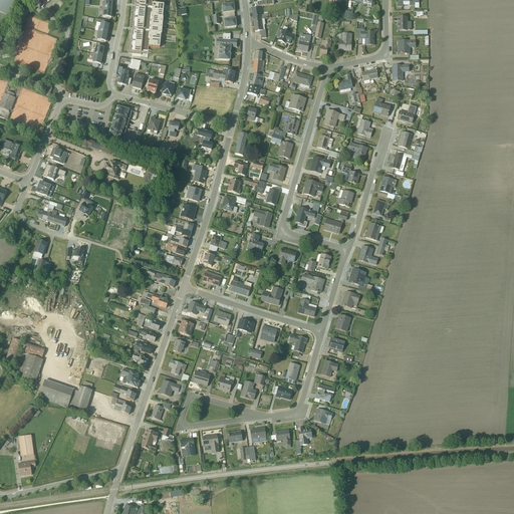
[(0,0),(0,22),(6,24),(6,23),(9,17),(16,0),(0,0)]
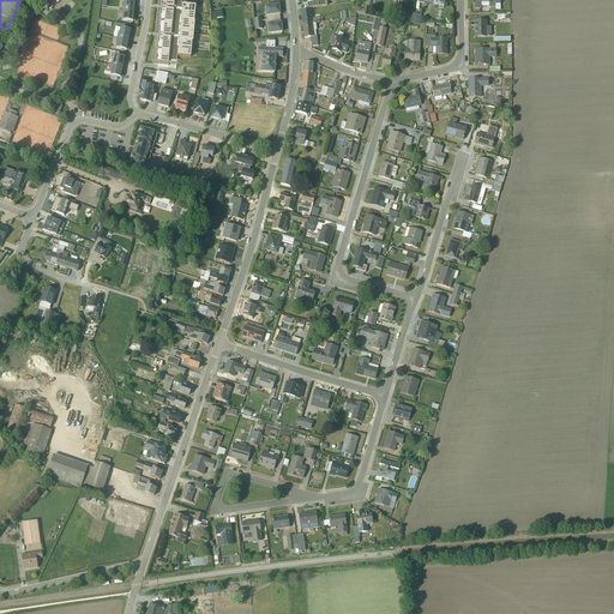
[(122,5),(121,10),(133,11),(134,5),(136,5),(137,1),(128,0),(124,0),(124,5),(122,5)]
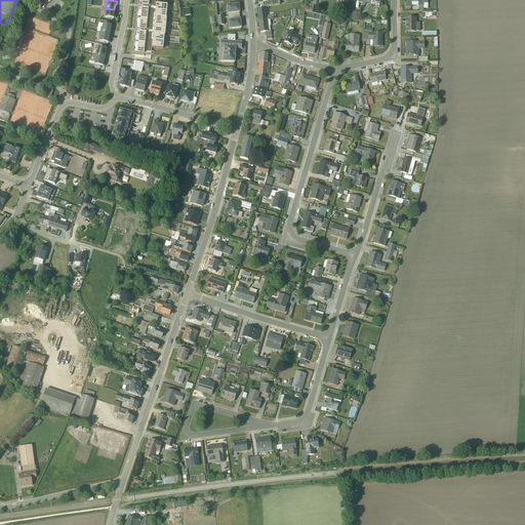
[(166,18),(167,5),(156,4),(154,0),(137,0),(132,52),(154,54),(154,52),(151,51),(151,48),(163,49),(164,36),(165,36),(166,18)]
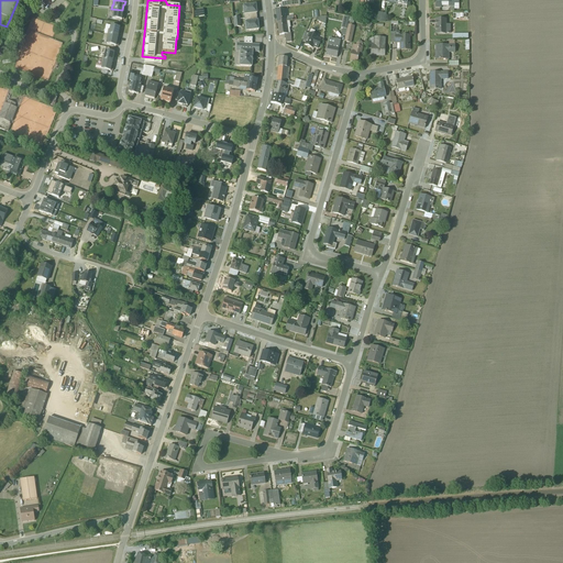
[(434,0),(435,9),(441,9),(441,3),(448,3),(448,8),(450,8),(450,12),(454,12),(454,10),(459,10),(457,0),(434,0)]
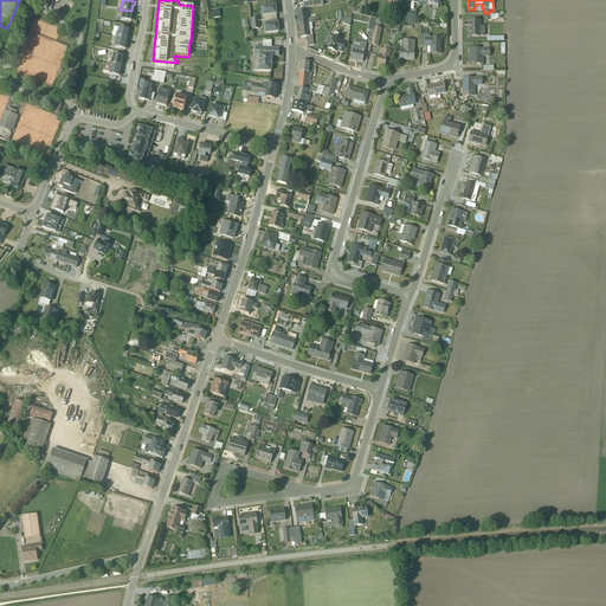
[(262,7),(263,20),(277,19),(276,14),(275,5),(262,7)]
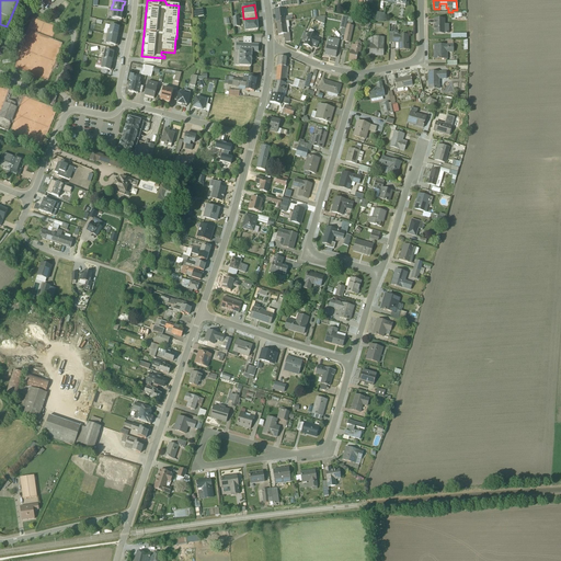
[(112,14),(112,19),(123,20),(123,16),(122,16),(122,10),(111,9),(111,14),(112,14)]
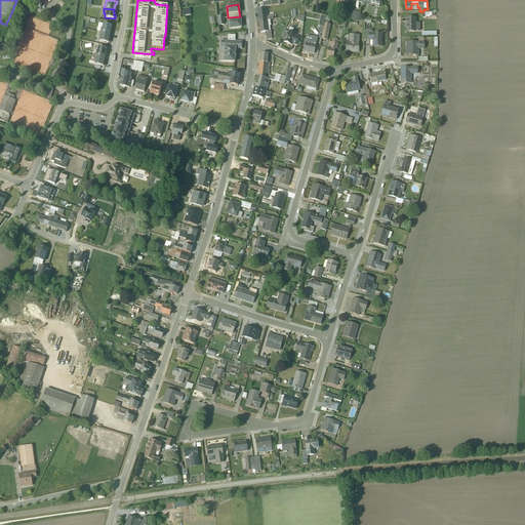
[(256,10),(258,22),(270,19),(274,19),(273,14),(267,15),(266,8),(256,10)]
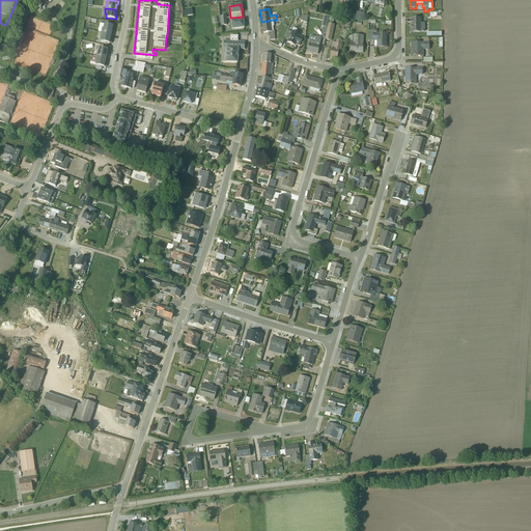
[(364,14),(357,12),(355,21),(363,21),(364,20),(365,20),(366,18),(364,18),(364,14)]
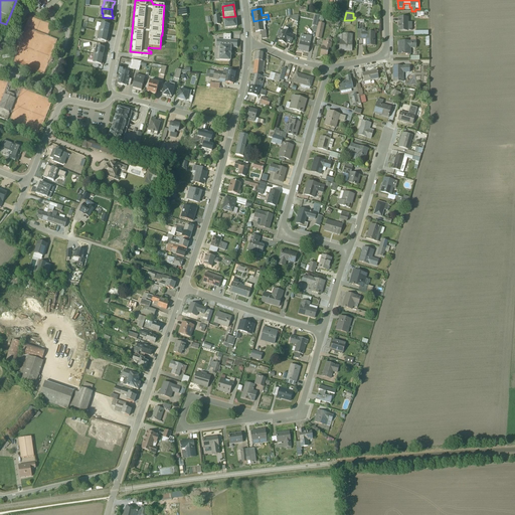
[(235,16),(223,17),(225,28),(236,27),(235,19),(235,16)]
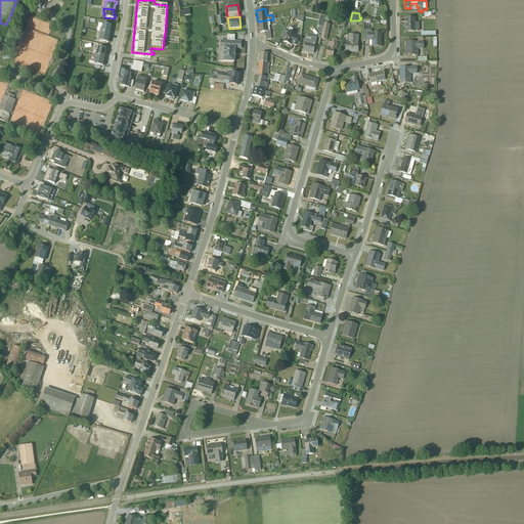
[(416,32),(419,32),(419,24),(416,24),(416,18),(405,18),(405,32),(416,32)]
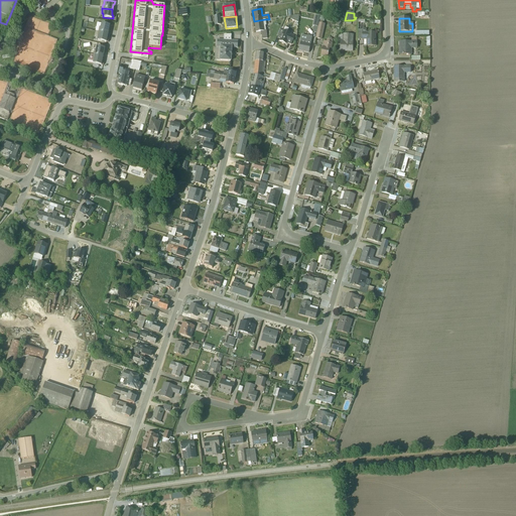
[(265,19),(254,21),(256,32),(260,32),(260,36),(261,35),(262,39),(267,38),(265,26),(266,26),(265,19)]
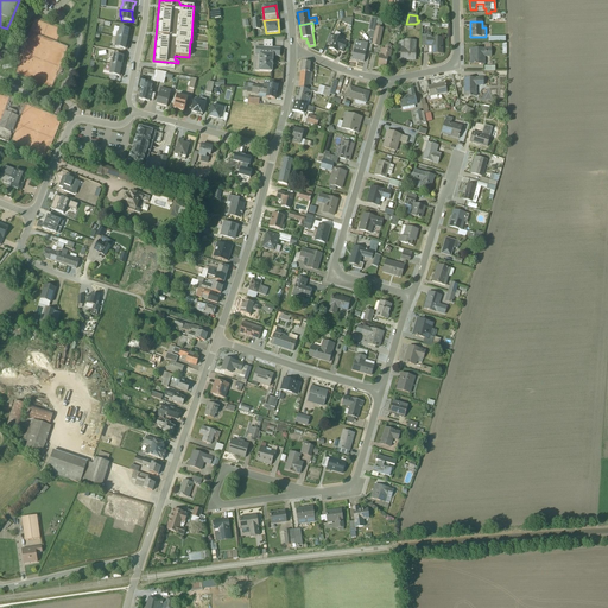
[(118,31),(115,37),(127,40),(128,35),(131,35),(131,30),(119,27),(119,32),(118,31)]
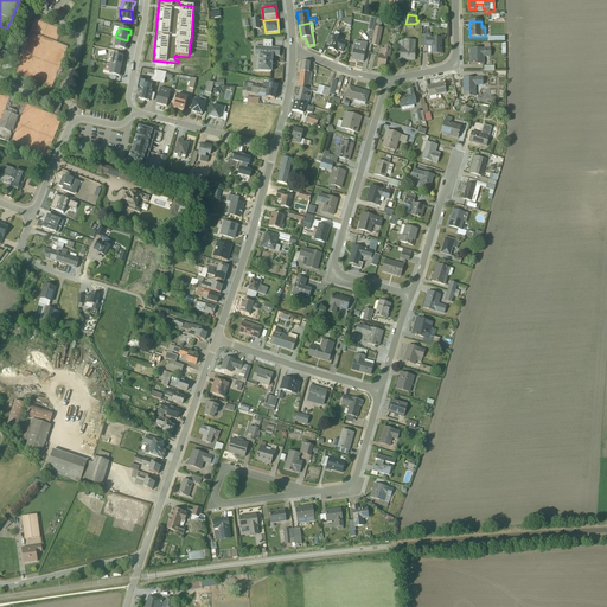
[(383,30),(375,27),(371,43),(371,46),(378,48),(383,30)]
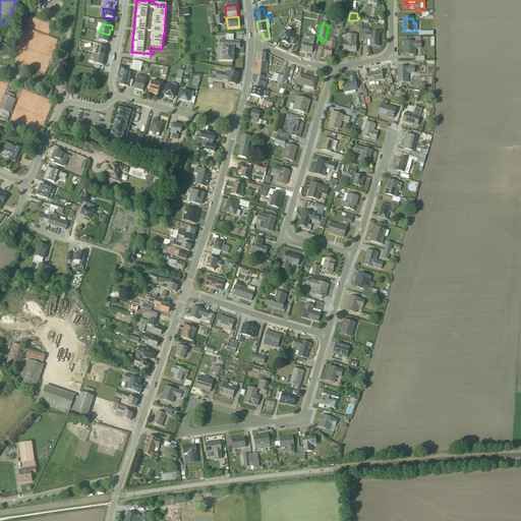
[(284,37),(282,42),(284,43),(284,44),(285,45),(287,44),(287,43),(293,45),(296,39),(297,37),(293,36),(294,34),(293,33),(291,32),(290,32),(291,30),(288,27),(286,32),(286,31),(283,36),(284,37)]
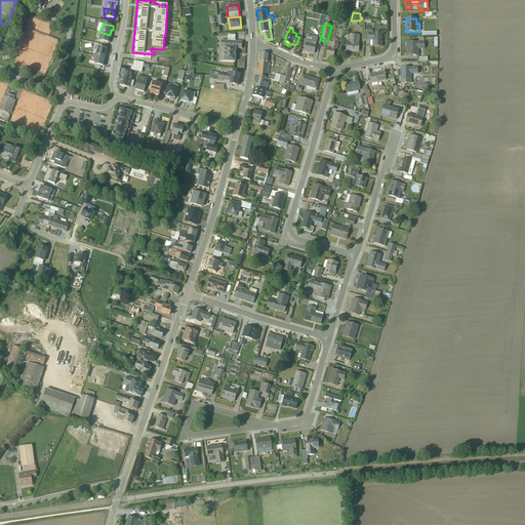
[(372,47),(381,47),(381,34),(372,34),(372,30),(368,30),(368,31),(364,31),(364,40),(368,40),(368,41),(372,41),(372,47)]
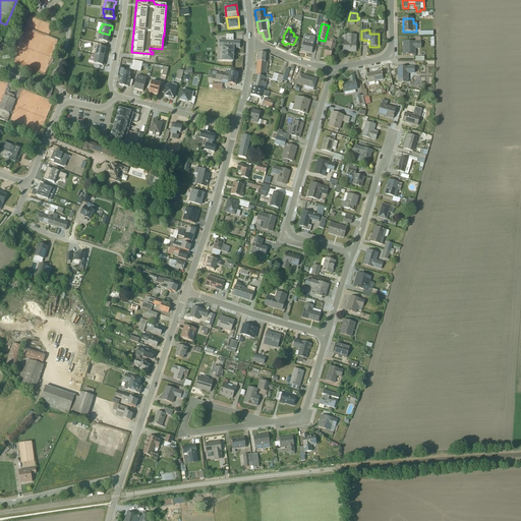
[(99,37),(99,41),(109,43),(109,40),(108,40),(109,35),(99,32),(98,37),(99,37)]
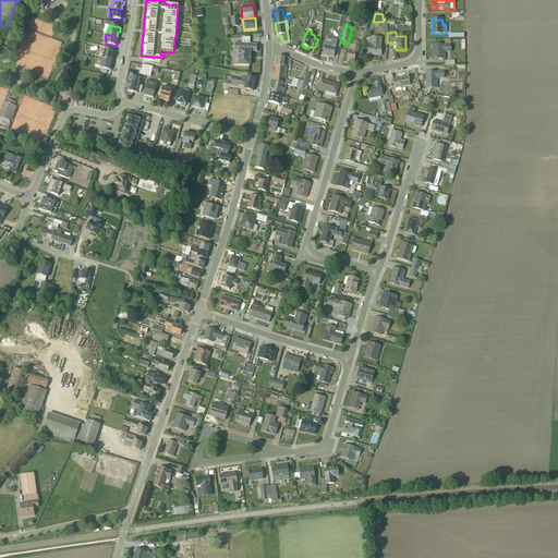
[(372,55),(380,55),(380,37),(370,37),(370,35),(366,35),(366,45),(367,45),(367,56),(372,56),(372,55)]
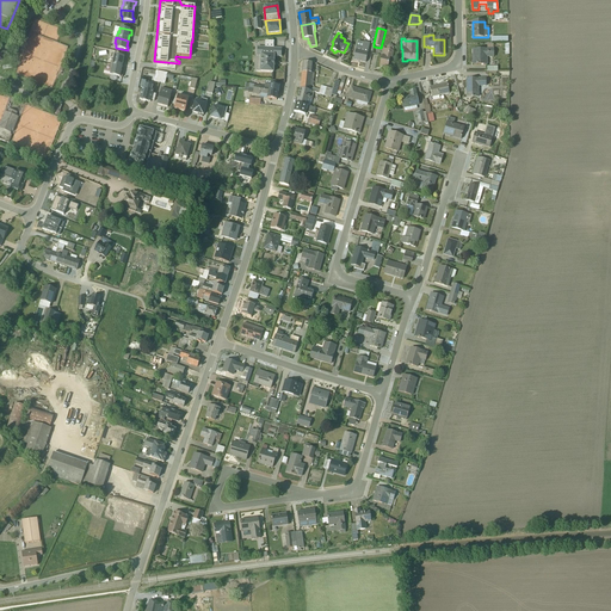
[(474,57),(474,65),(487,65),(487,59),(494,59),(494,44),(487,44),(487,50),(473,50),(473,57),(474,57)]
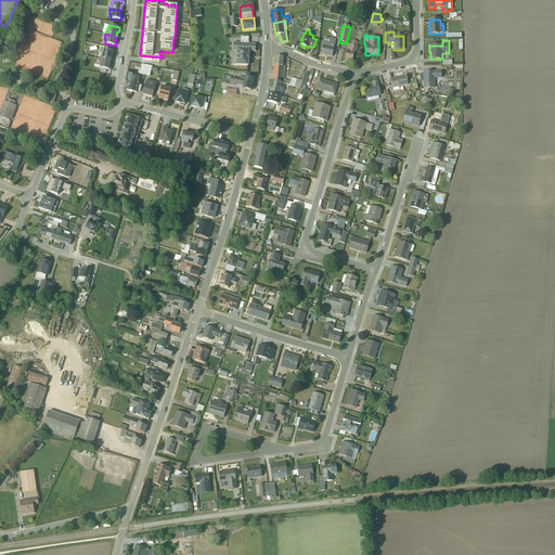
[(347,51),(345,60),(351,62),(353,53),(356,54),(358,47),(357,47),(358,44),(357,41),(353,41),(351,42),(350,46),(348,44),(346,51),(347,51)]
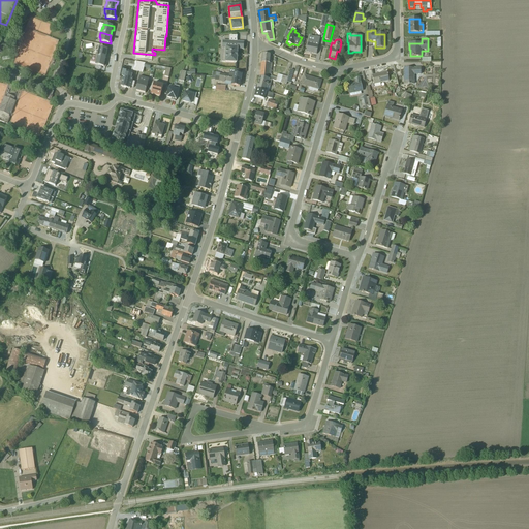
[(243,43),(227,41),(223,41),(221,62),(237,63),(238,49),(243,50),(243,43)]
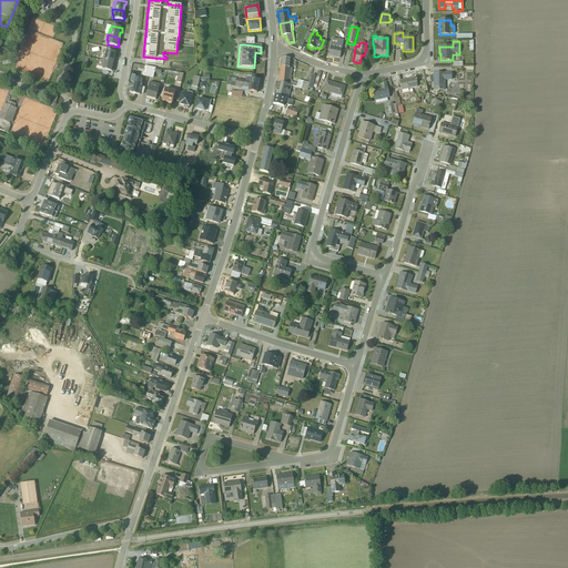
[(330,46),(327,56),(341,59),(342,53),(341,53),(342,49),(330,46)]
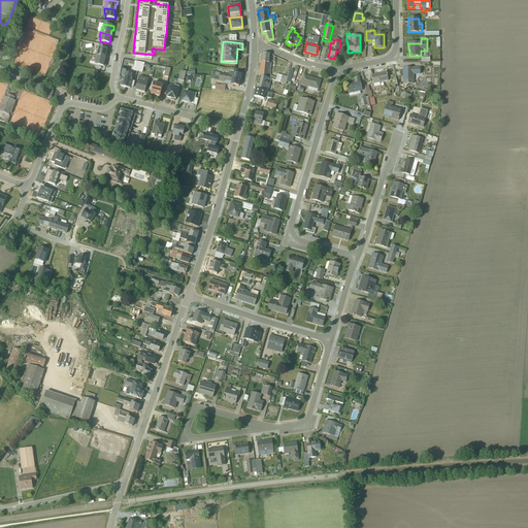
[(96,51),(95,56),(105,58),(106,53),(108,54),(108,50),(98,47),(98,52),(96,51)]
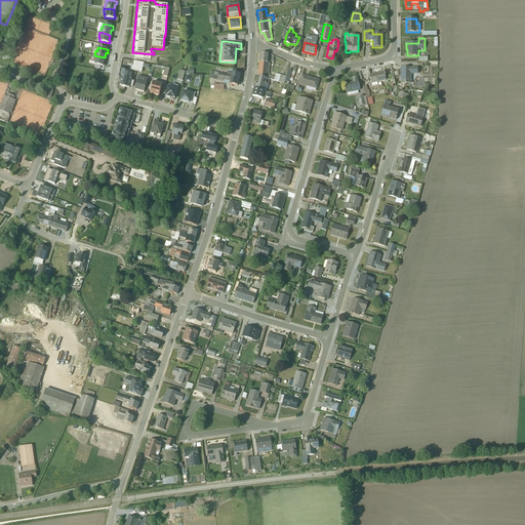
[(269,54),(260,53),(257,76),(270,80),(287,85),(289,80),(285,79),(285,77),(276,74),(274,77),(269,75),(270,63),(268,63),(269,54)]
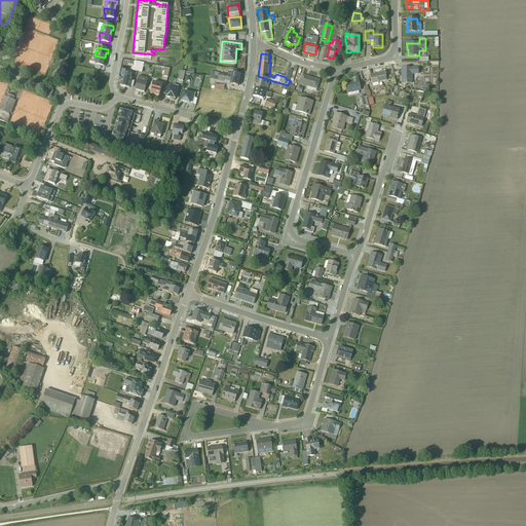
[(95,61),(94,65),(105,67),(106,64),(104,63),(105,58),(95,55),(94,61),(95,61)]
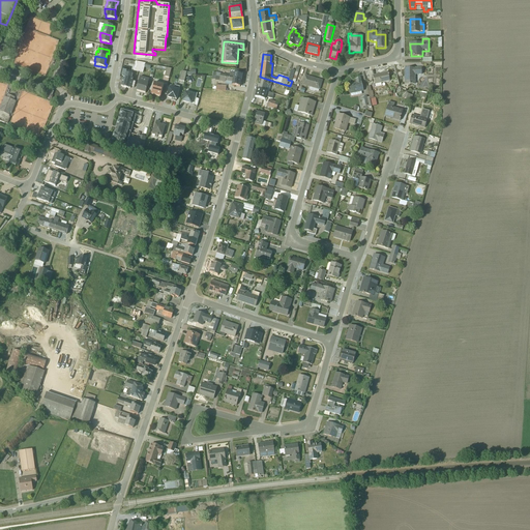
[(420,69),(405,69),(406,80),(404,80),(404,85),(415,85),(415,76),(420,76),(420,69)]
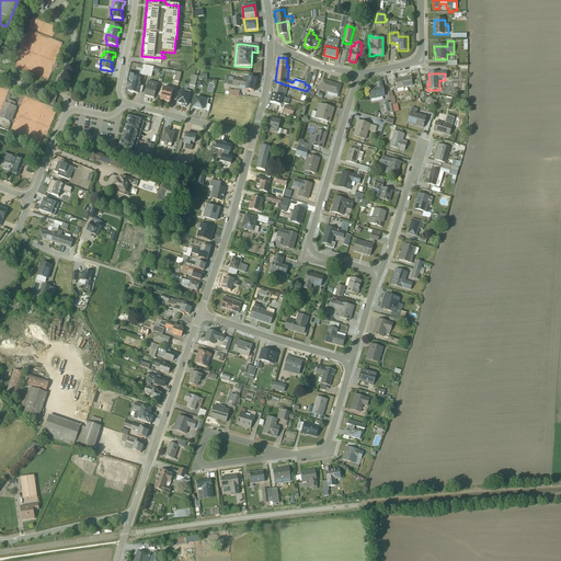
[(140,78),(134,77),(133,81),(130,80),(128,91),(129,92),(136,94),(136,93),(138,94),(140,83),(139,83),(140,78)]
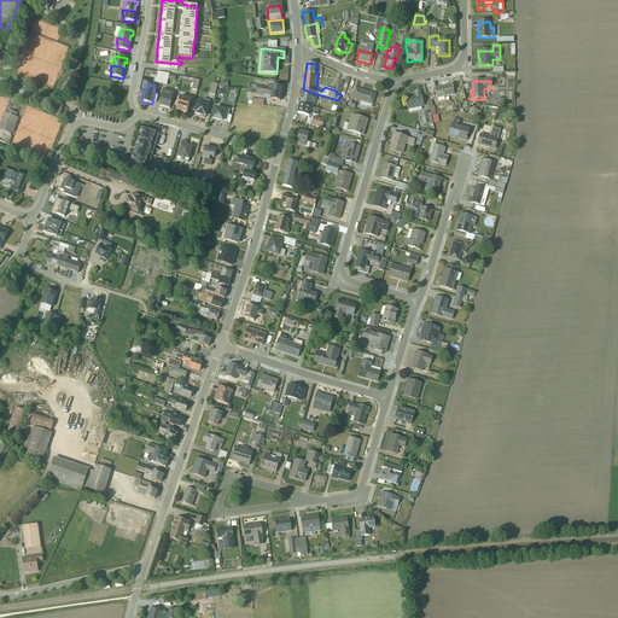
[(443,98),(455,95),(453,85),(445,86),(447,88),(435,91),(437,103),(444,101),(443,98)]
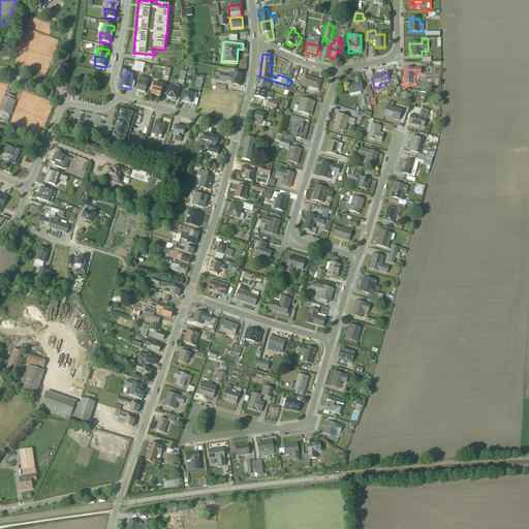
[(302,85),(318,90),(321,81),(305,75),(302,85)]
